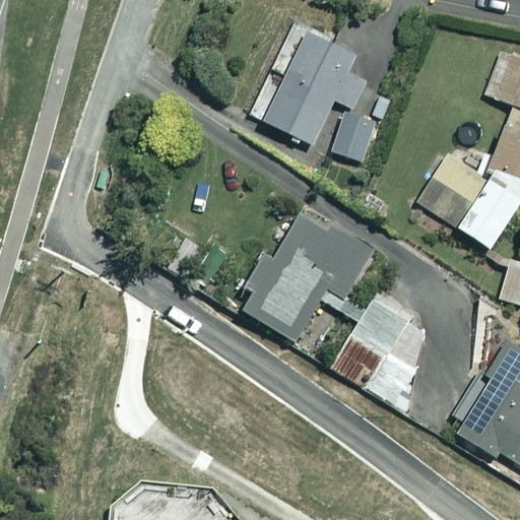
[(354,56),(290,25),(248,114),(311,144),(333,100),(351,109),(364,83),(345,74),(354,56)]
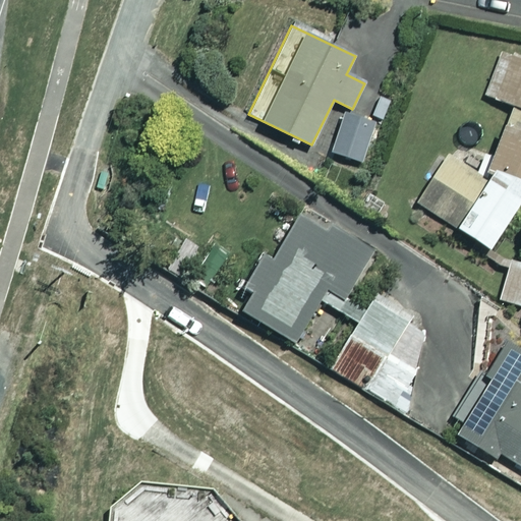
[(515,106),(520,108),(520,60),(506,52),(483,95),(515,106)]
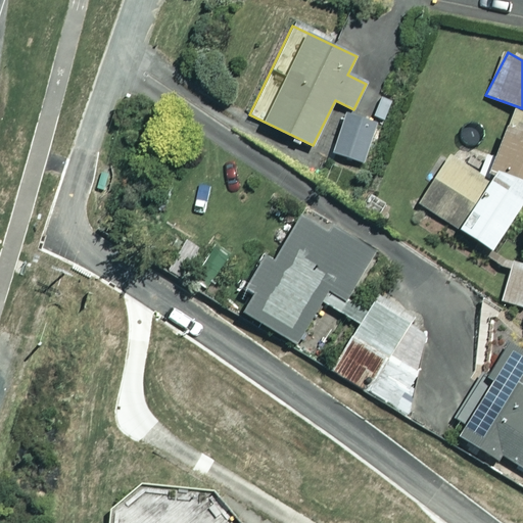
[(453,159),(439,152),(412,205),(493,247),(522,188),(522,108),(517,106),(490,157),(462,142),(453,159)]
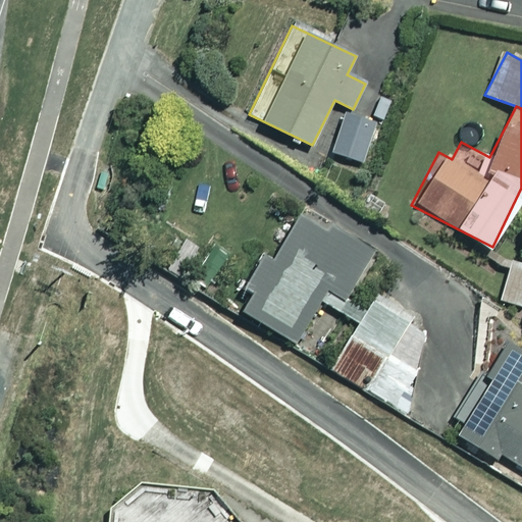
[(378,124),(346,113),(331,153),(365,164),(378,124)]
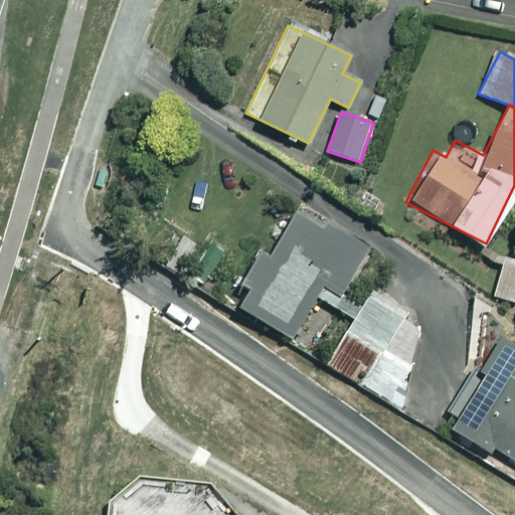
[(373,252),(295,209),(269,256),(259,251),(240,284),(248,288),(236,308),(292,339),(316,297),(340,311),(373,252)]
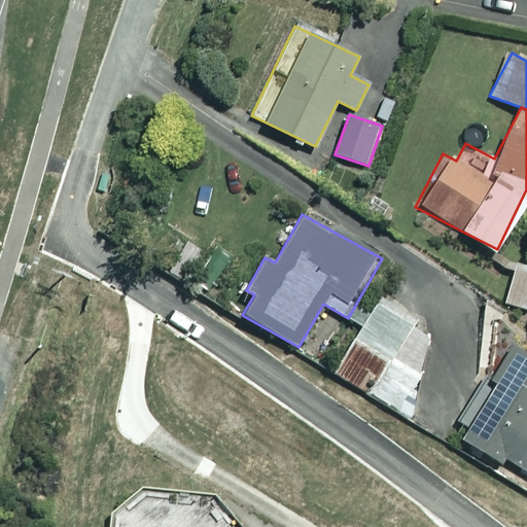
[(526,268),(516,265),(504,303),(526,308),(526,268)]
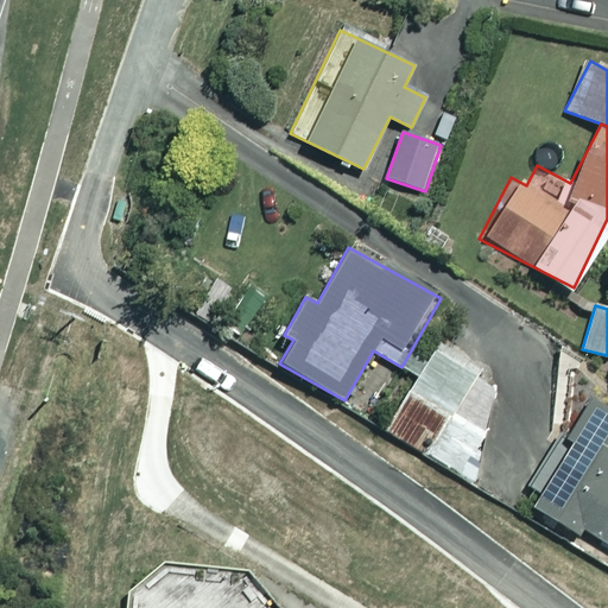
[(481,379),(434,350),(385,431),(420,453),(447,409),(458,416),(481,379)]
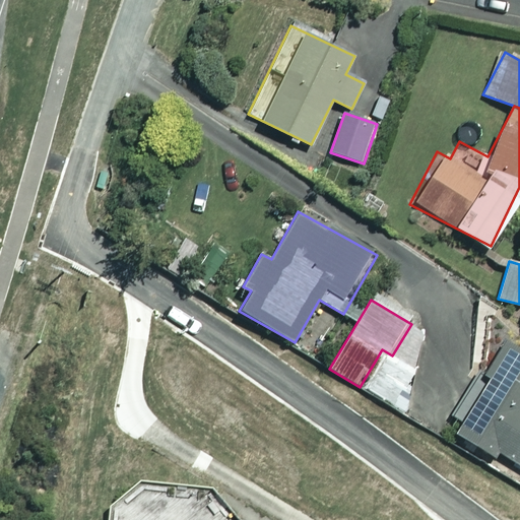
[(519,348),(504,339),(481,376),(490,381),(457,435),(494,457),(497,452),(519,466),(519,348)]
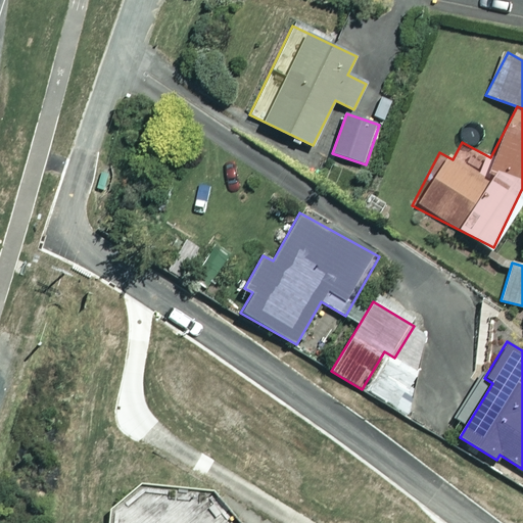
[(420,374),(385,355),(366,391),(400,411),(420,374)]
